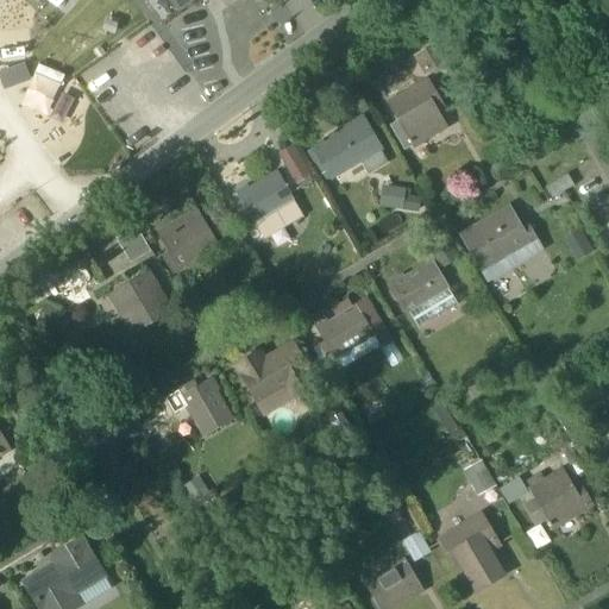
[(437,45),(413,58),(424,75),(446,62),(437,45)]
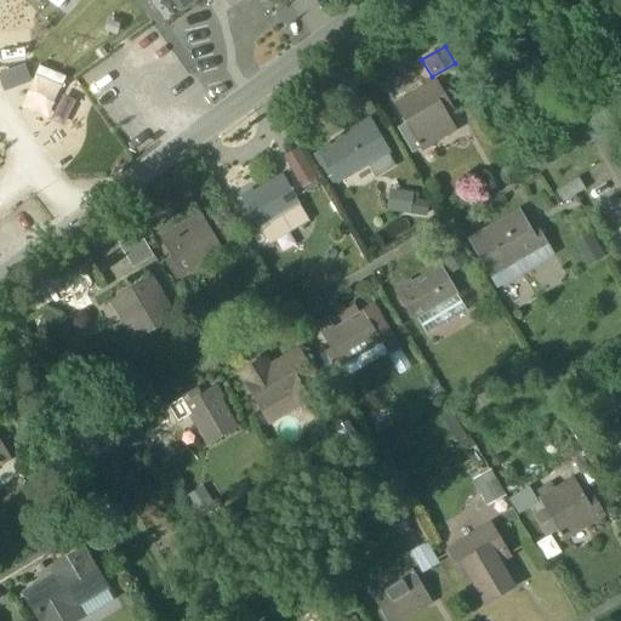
[(24,64),(0,73),(0,84),(4,93),(32,84),(24,64)]
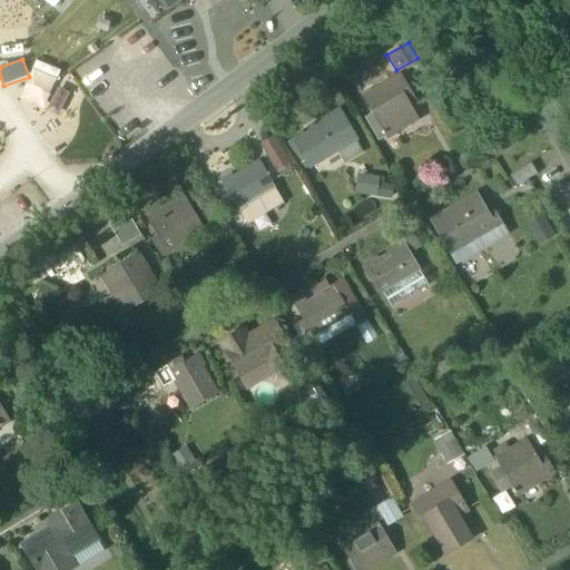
[(372,114),(386,138),(418,119),(404,97),(410,92),(401,77),(363,98),(372,114)]
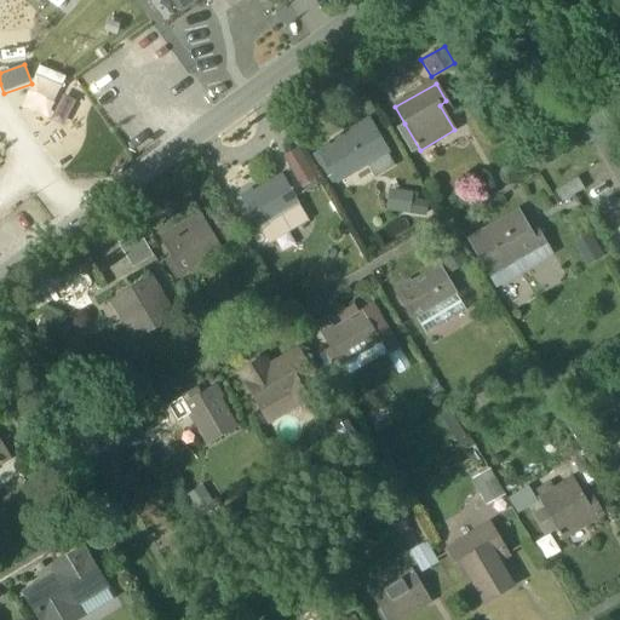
[(336,183),(367,164),(384,154),(388,151),(368,121),(346,135),(345,132),(334,139),(338,144),(331,149),(329,145),(317,153),(336,183)]
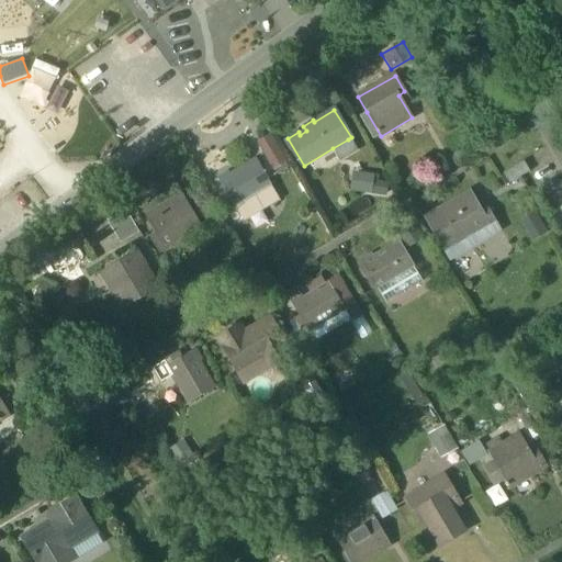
[(381,136),(367,112),(359,116),(373,141),(381,136)]
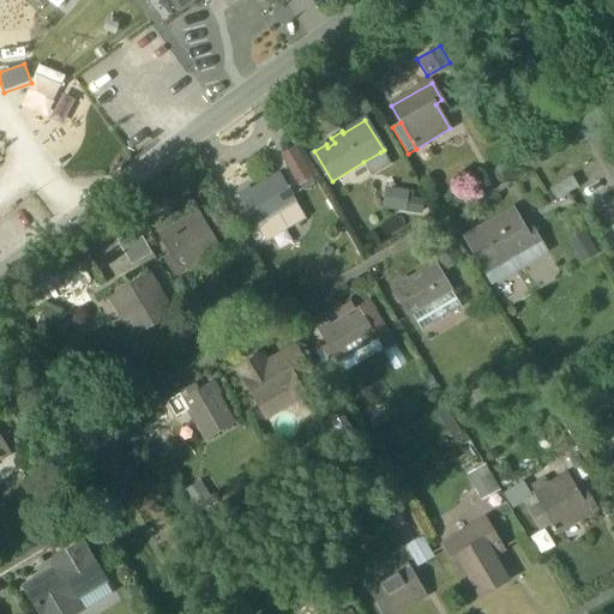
[(314,179),(295,148),(280,156),(298,188),(314,179)]
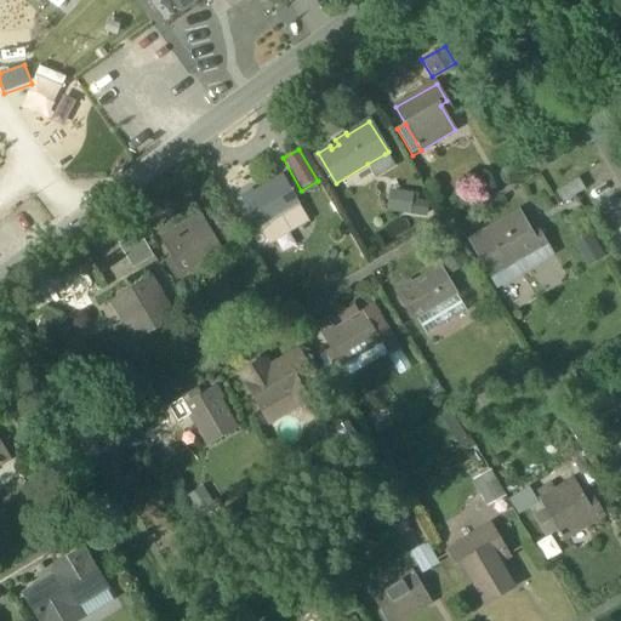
[(392,165),(385,154),(368,164),(375,176),(392,165)]
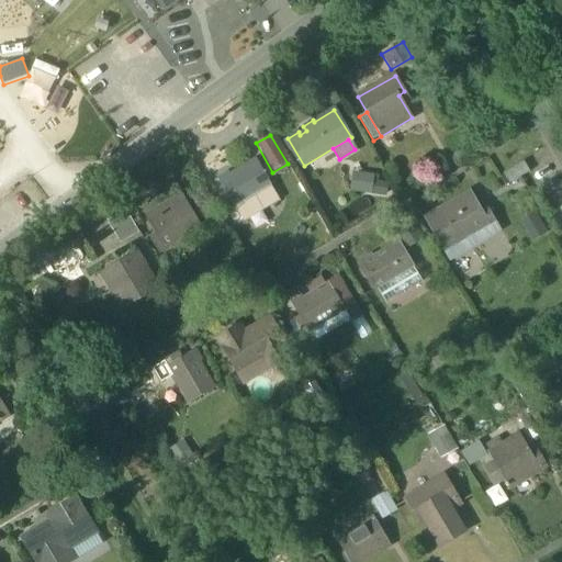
[(218,180),(226,194),(234,206),(242,220),(278,199),(256,161),(231,177),(228,173),(218,180)]
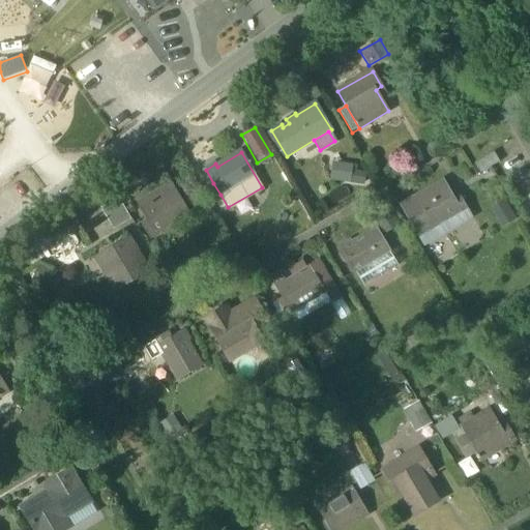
[(473,164),(479,174),(499,163),(493,152),(473,164)]
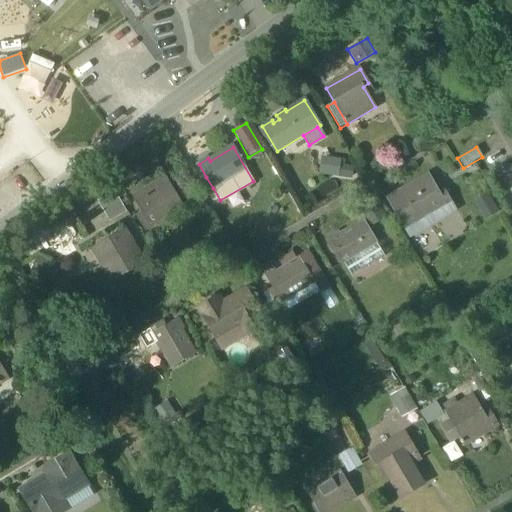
[(341,159),(320,157),(318,176),(352,179),(353,166),(341,165),(341,159)]
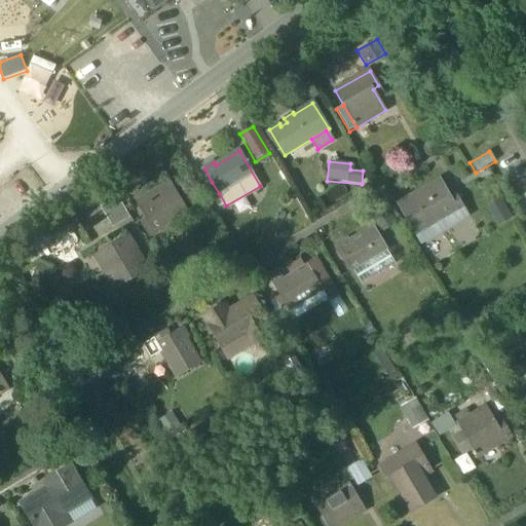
[(398,205),(420,245),(452,225),(448,219),(464,210),(455,194),(450,197),(440,181),(398,205)]
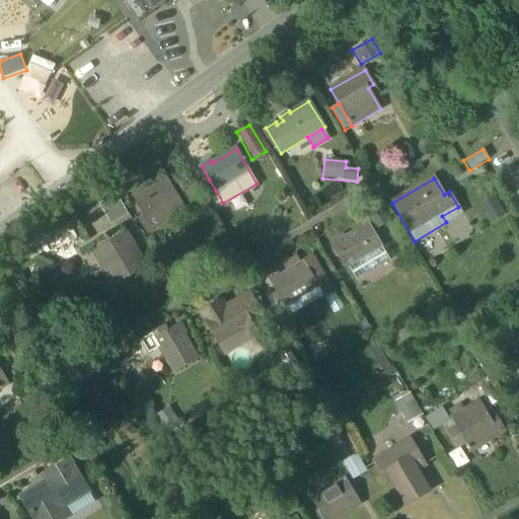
[(134,200),(137,205),(147,199),(148,202),(172,188),(167,179),(134,200)]
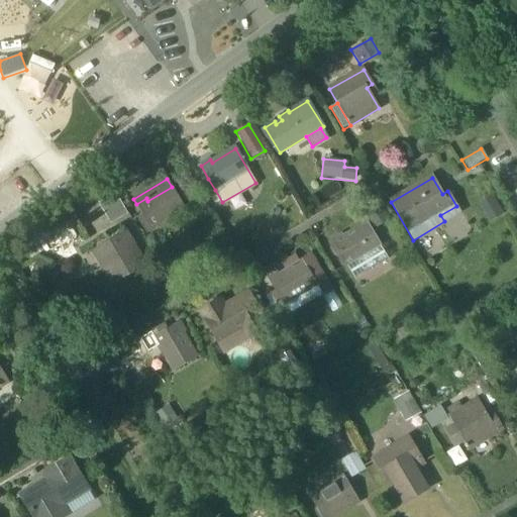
[(209,194),(215,190),(208,179),(203,182),(209,194)]
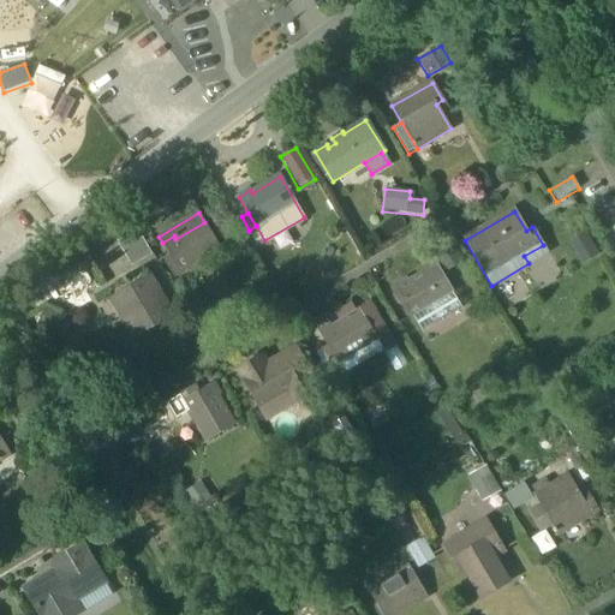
[(162,243),(172,258),(180,272),(220,249),(204,222),(175,239),(174,236),(162,243)]
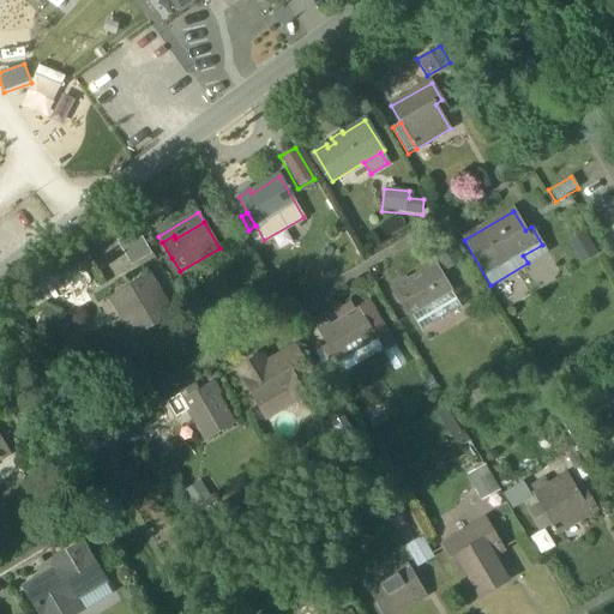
[(152,254),(138,229),(115,242),(131,268),(152,254)]
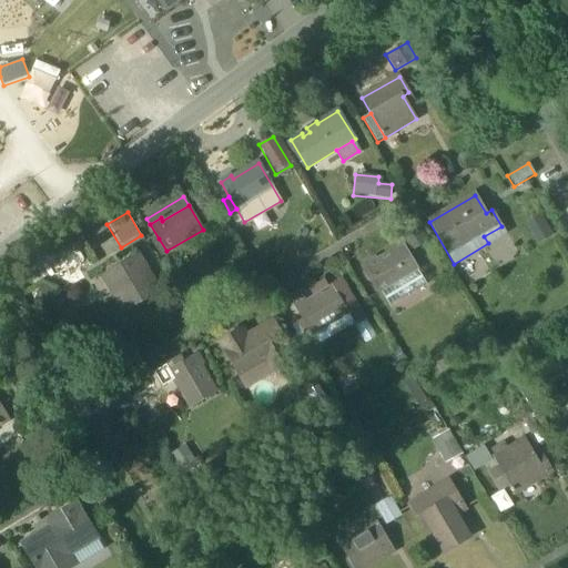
[(541,214),(526,224),(538,245),(554,236),(541,214)]
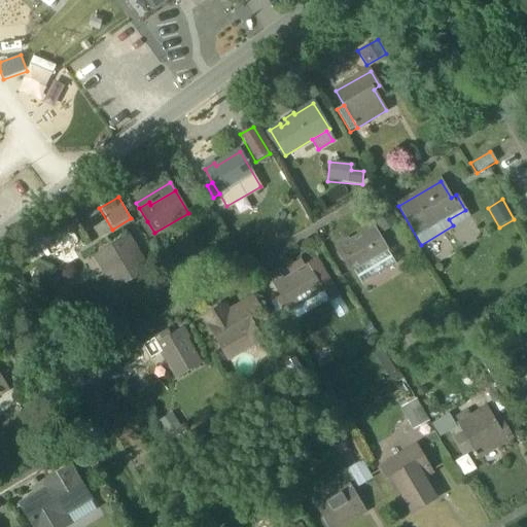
[(386,205),(369,215),(381,235),(397,225),(386,205)]
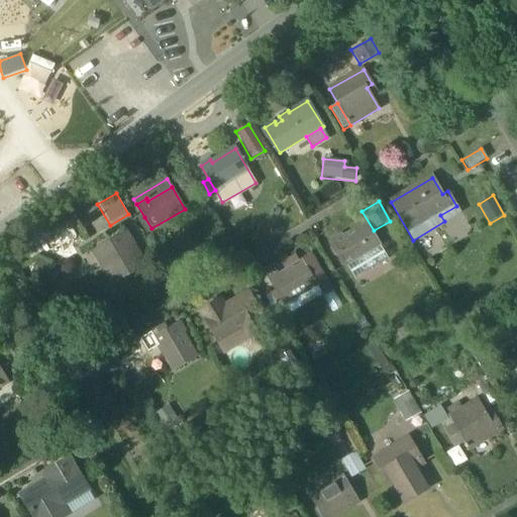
[(145,232),(151,228),(144,217),(138,220),(145,232)]
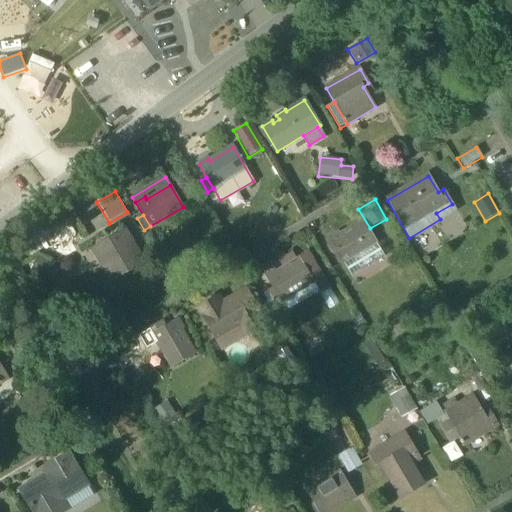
[(384,256),(376,244),(377,244),(364,222),(340,236),(338,234),(329,239),(351,276),(384,256)]
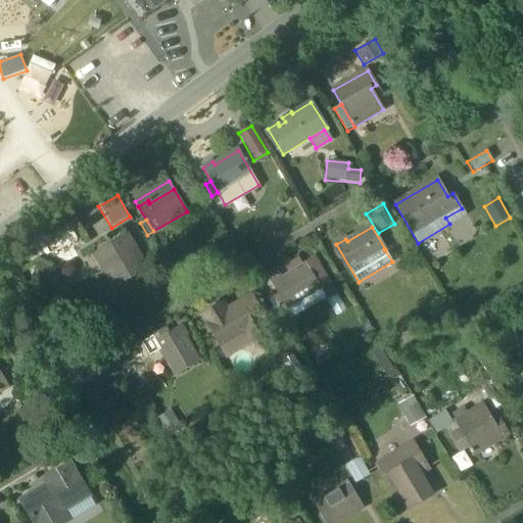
[(94,253),(114,287),(122,283),(123,284),(136,276),(133,270),(143,263),(127,234),(94,253)]
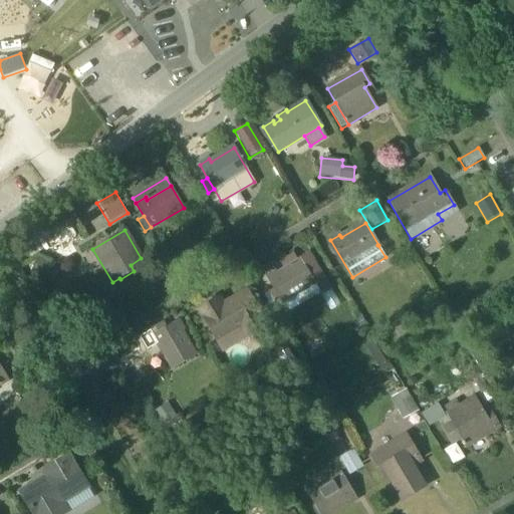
[(302,261),(315,284),(321,293),(322,295),(331,289),(309,251),(299,257),(302,261)]
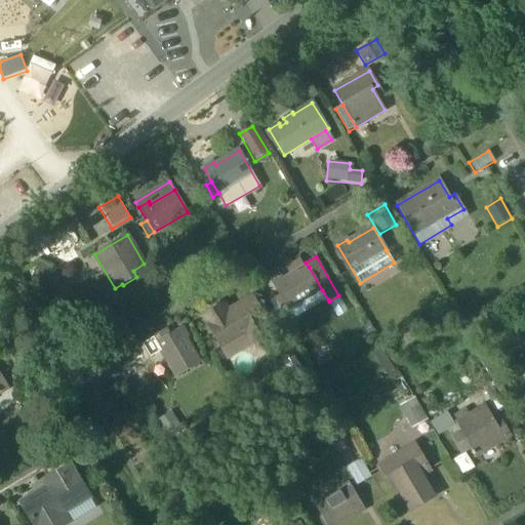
[(274,285),(288,310),(322,290),(309,267),(284,281),(283,279),(274,285)]
